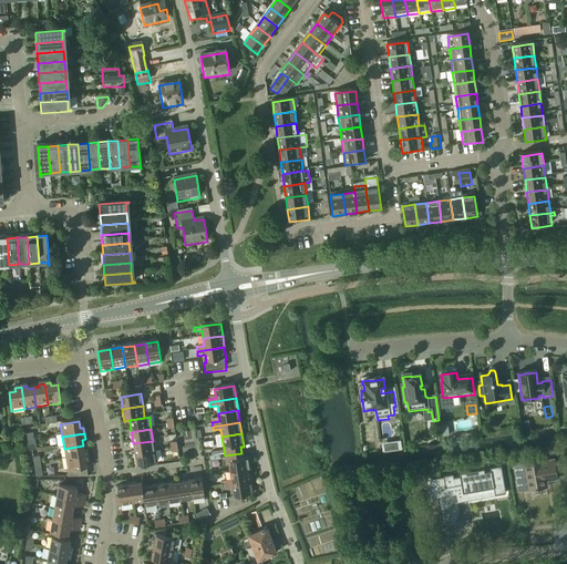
[(155,452),(153,441),(133,443),(135,455),(155,452)]
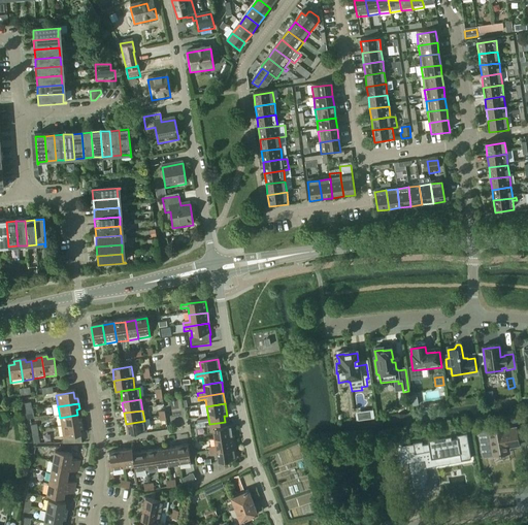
[(78,420),(77,415),(60,418),(61,428),(81,425),(81,420),(78,420)]
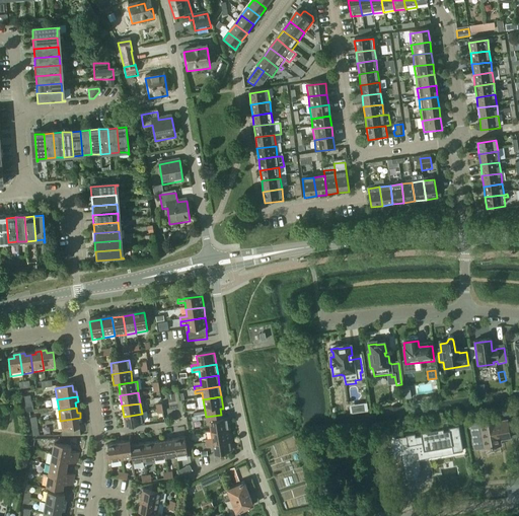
[(144,425),(142,414),(124,417),(126,428),(144,425)]
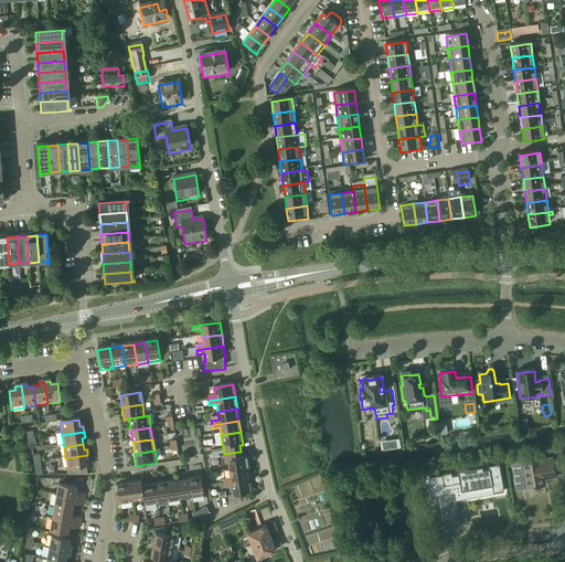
[(242,458),(241,452),(224,454),(225,466),(228,466),(230,473),(249,469),(247,457),(242,458)]
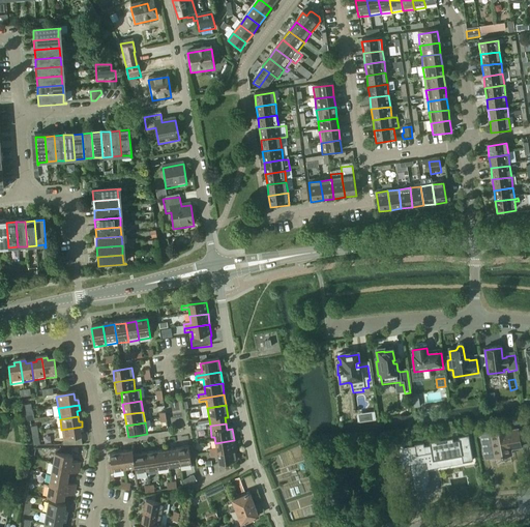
[(83,433),(82,427),(61,430),(63,441),(81,439),(80,433),(83,433)]
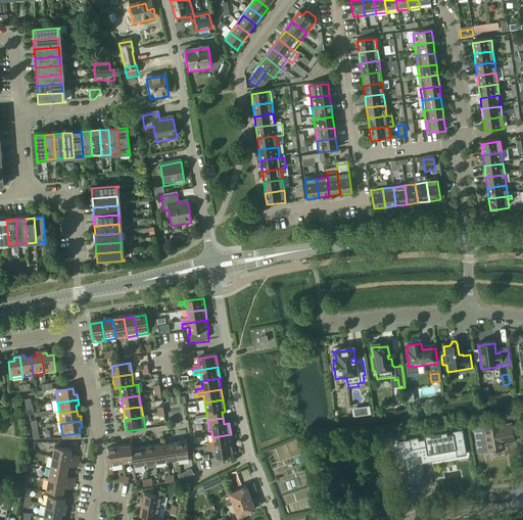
[(501,427),(500,426),(482,429),(487,454),(504,451),(504,447),(515,445),(512,425),(501,427)]
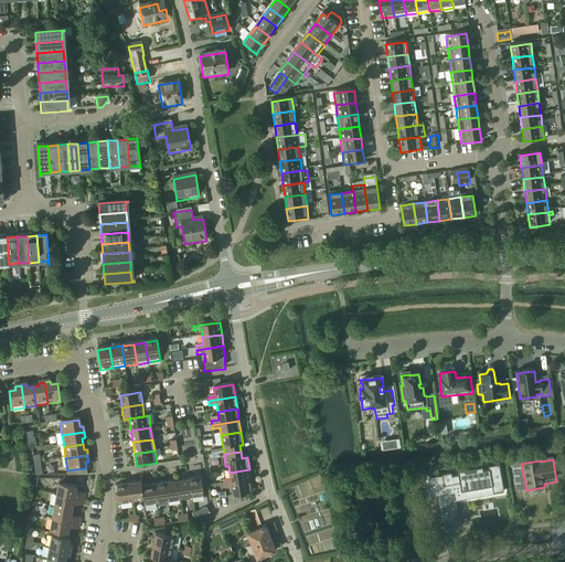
[(251,481),(249,469),(230,473),(231,480),(223,481),(224,486),(251,481)]
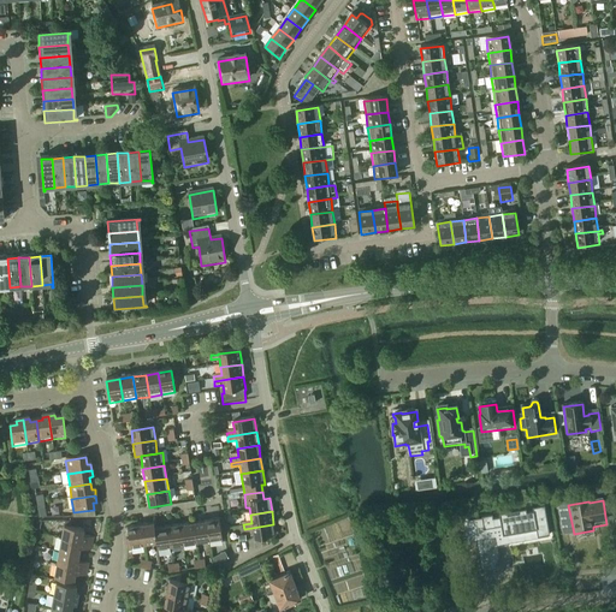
[(492,520),(481,522),(485,532),(501,529),(502,539),(537,533),(539,541),(549,540),(544,511),(533,512),(534,516),(526,518),(525,514),(501,518),(501,522),(492,523),(492,520)]
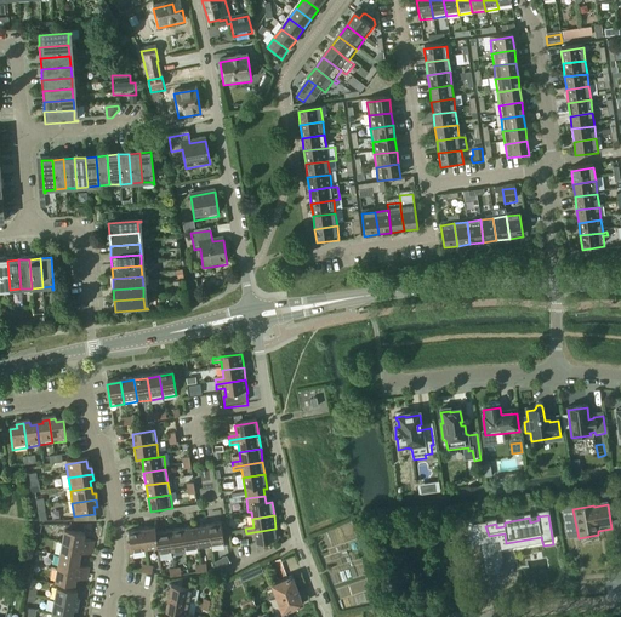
[(221,525),(208,527),(211,549),(224,547),(221,525)]
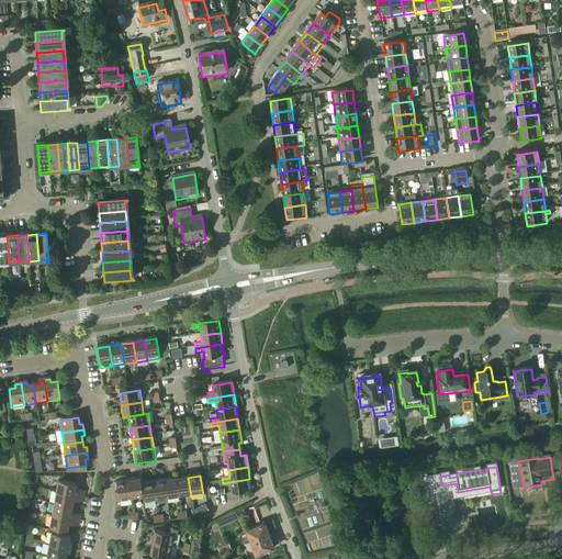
[(191,498),(188,478),(176,480),(179,500),(191,498)]
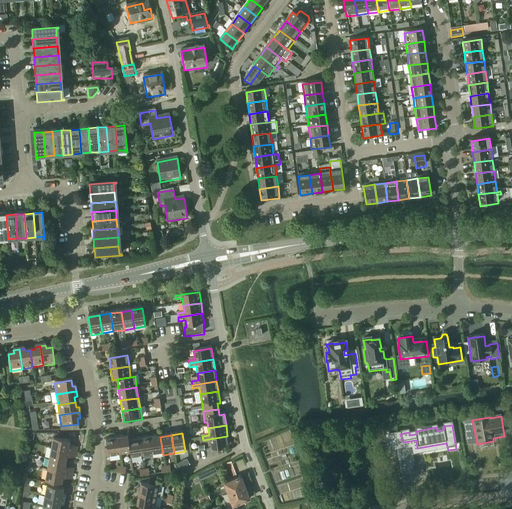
[(229,447),(227,436),(203,440),(203,443),(210,442),(211,450),(229,447)]
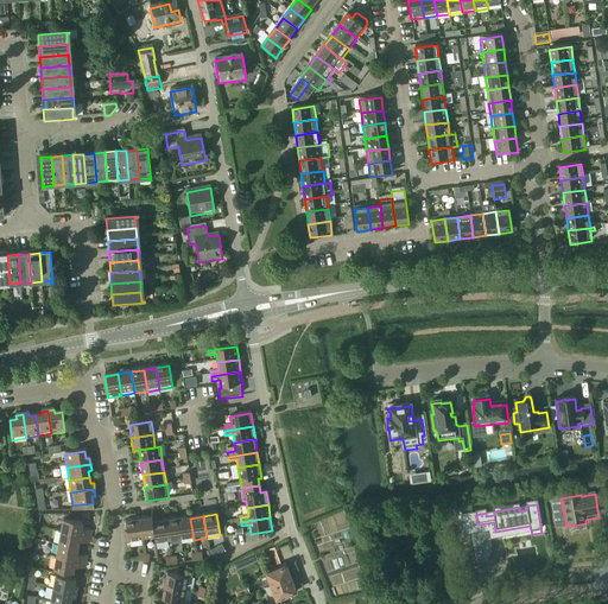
[(152,519),(139,521),(143,542),(154,540),(152,525),(152,519)]
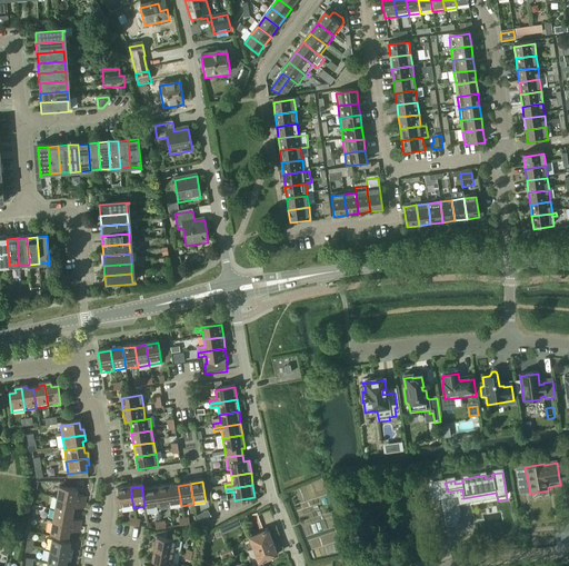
[(181,506),(178,486),(167,487),(169,507),(181,506)]
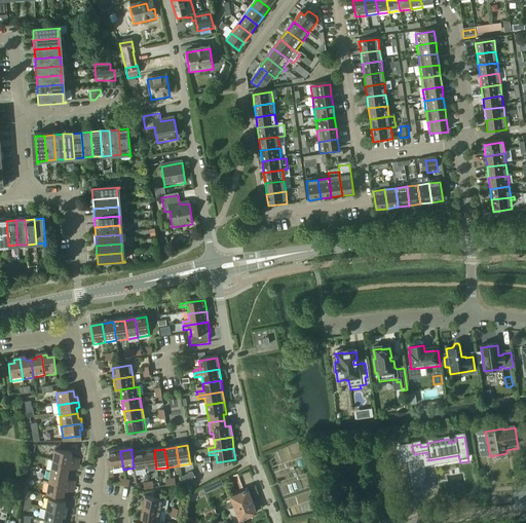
[(156,469),(154,450),(143,452),(146,471),(156,469)]
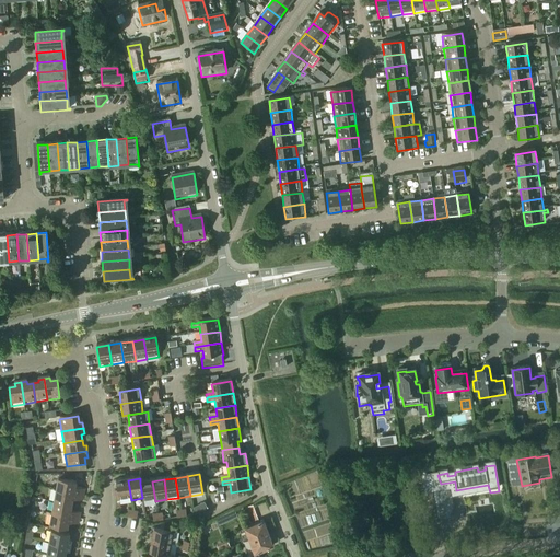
[(77,484),(58,480),(56,492),(83,498),(84,491),(76,490),(77,484)]
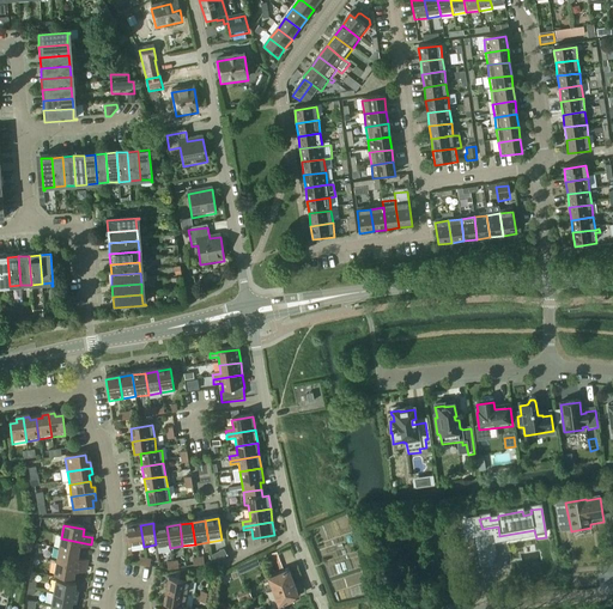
[(144,547),(140,525),(127,528),(131,548),(144,547)]
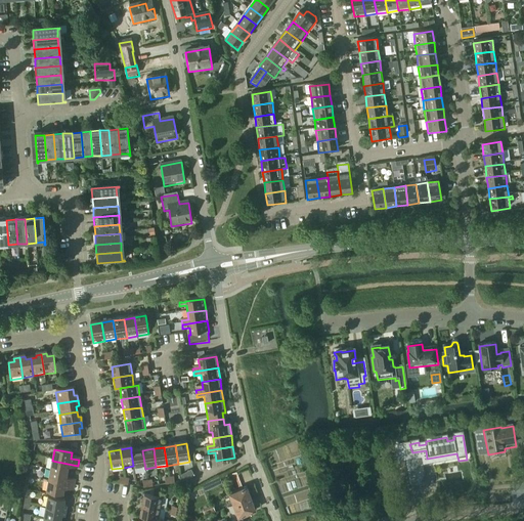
[(142,450),(131,452),(133,466),(134,471),(145,469),(142,450)]
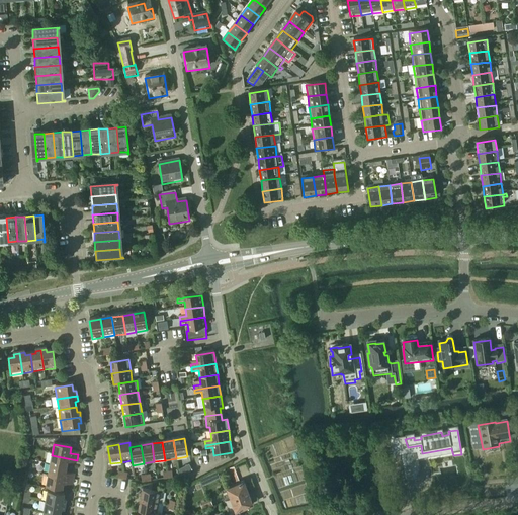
[(77,460),(52,455),(50,466),(67,469),(68,463),(76,465),(77,460)]
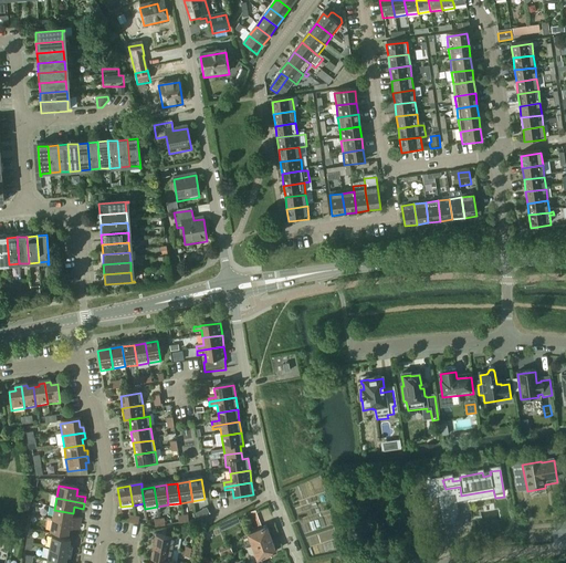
[(454,498),(437,501),(442,530),(454,529),(458,514),(454,498)]
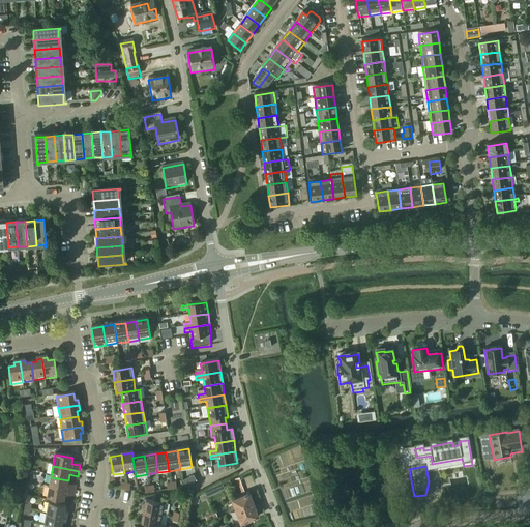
[(67,486),(68,480),(51,477),(49,488),(76,493),(77,488),(67,486)]
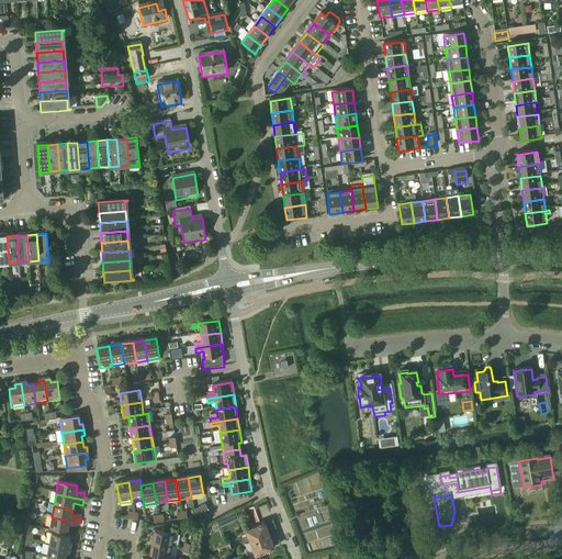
[(235,515),(216,523),(220,530),(238,522),(235,515)]
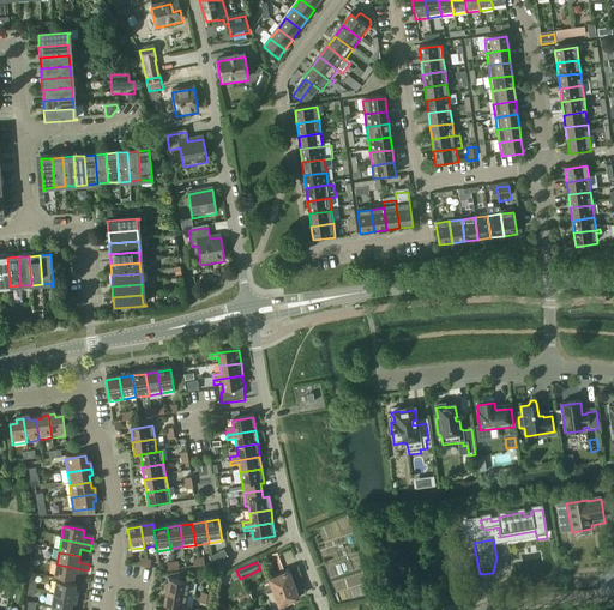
[(86,577),(88,571),(56,565),(54,578),(74,581),(76,575),(86,577)]
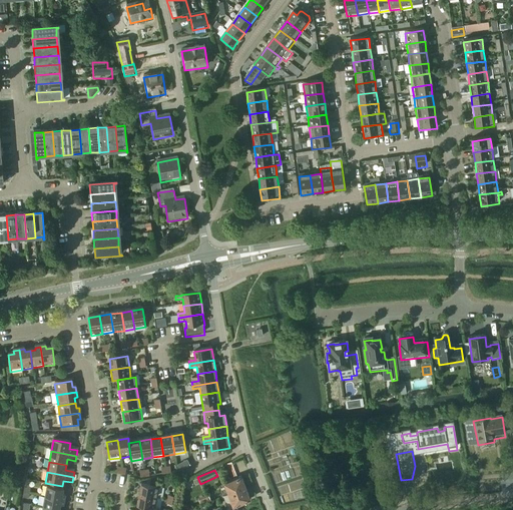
[(246,491),(241,478),(224,485),(228,497),(246,491)]
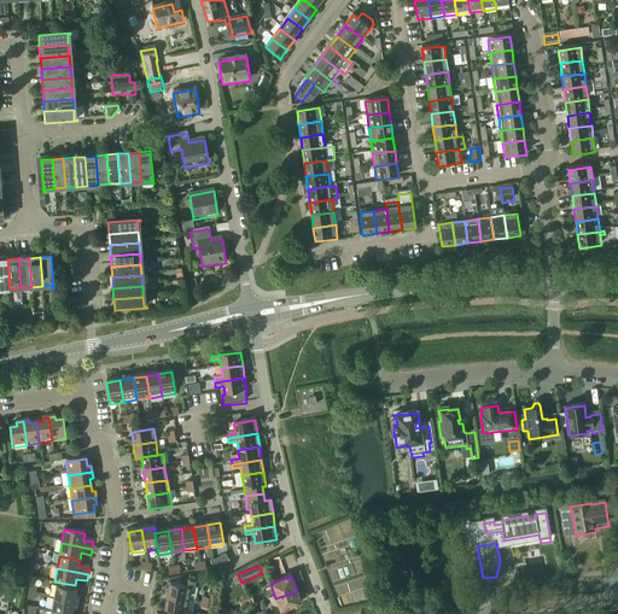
[(606,598),(606,578),(581,579),(581,598),(606,598)]
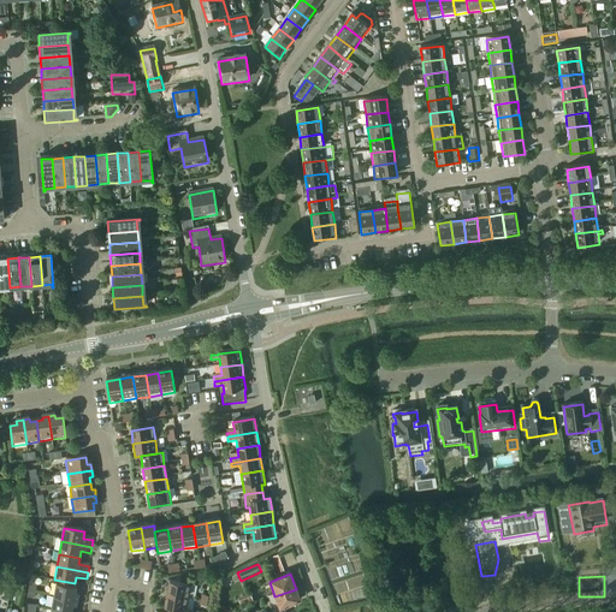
[(190,587),(170,583),(167,595),(188,600),(190,587)]
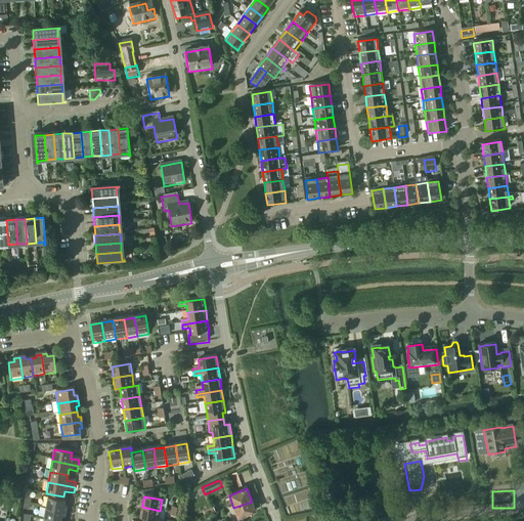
[(64,501),(48,497),(45,509),(66,513),(67,508),(63,507),(64,501)]
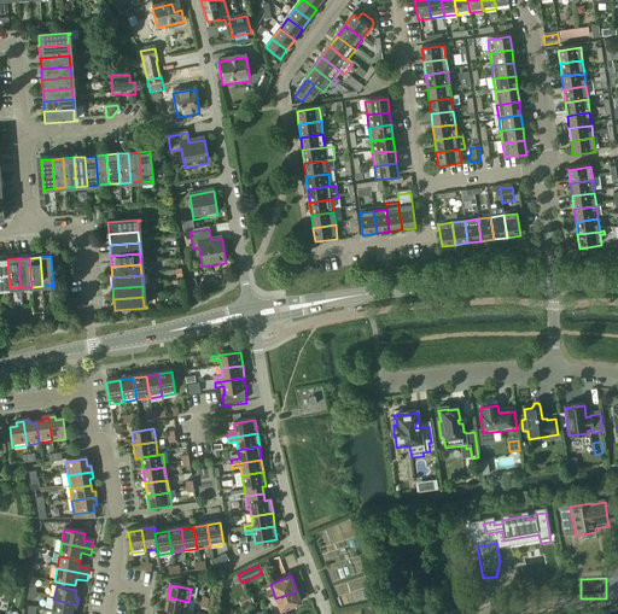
[(302,604),(297,591),(275,598),(280,612),(302,604)]
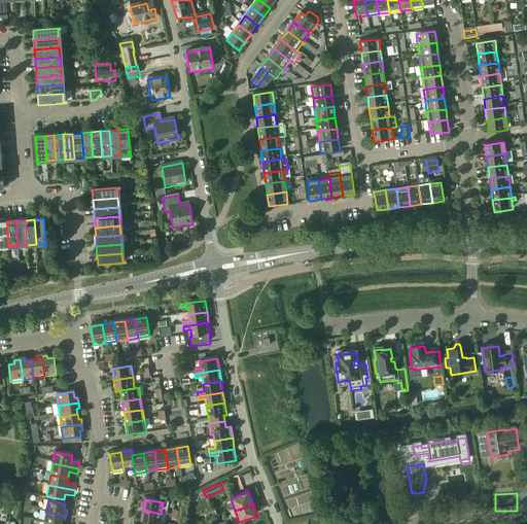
[(159,523),(161,514),(143,510),(140,522),(145,522),(152,523),(159,523)]
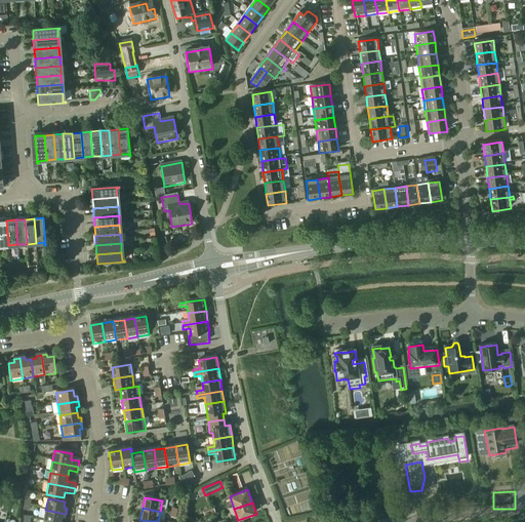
[(65,519),(66,514),(45,510),(44,521),(62,521),(62,519),(65,519)]
